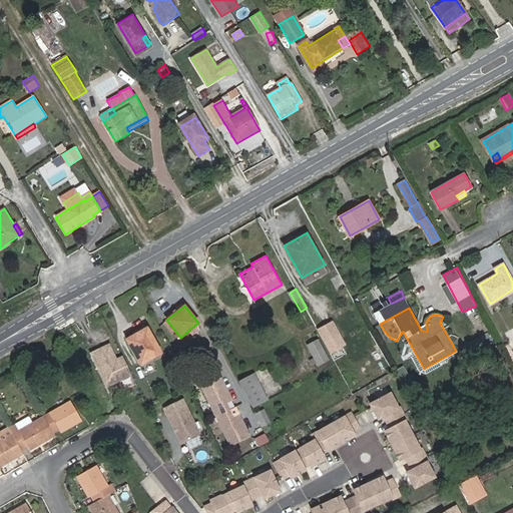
[(341,355),(346,352),(330,323),(319,329),(334,357),(340,354),(341,355)]
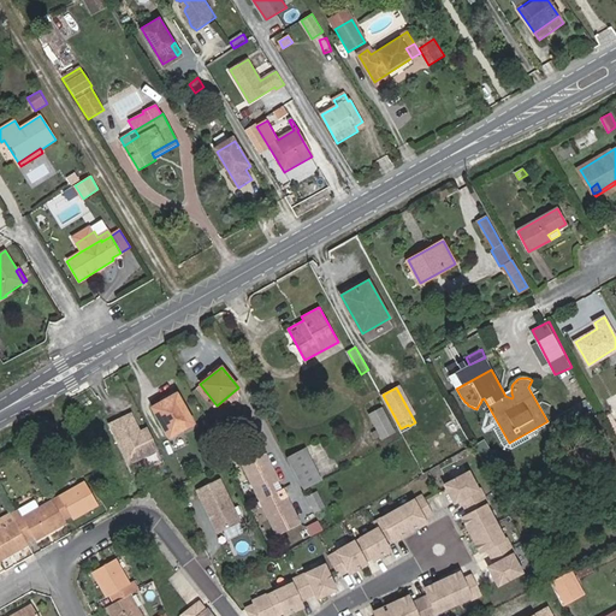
[(167,437),(193,424),(176,392),(150,407),(167,437)]
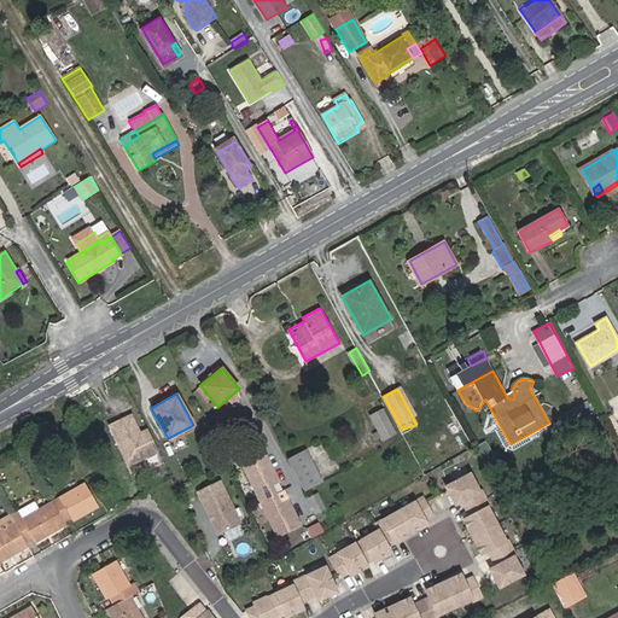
[(579,417),(594,409),(589,401),(576,408),(579,417)]
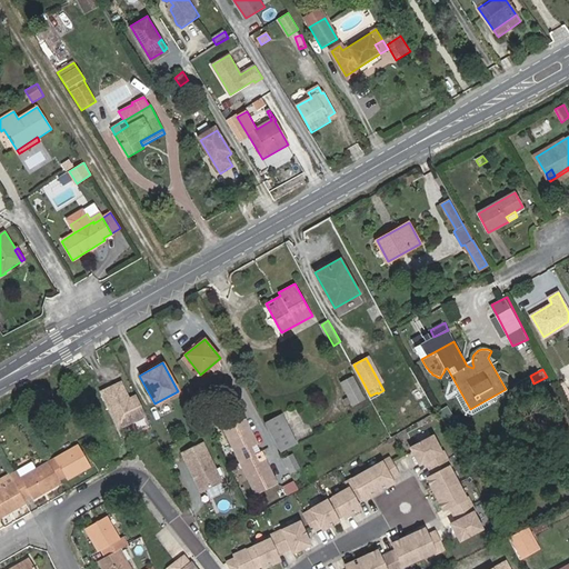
[(353,406),(366,398),(352,376),(341,382),(349,398),(345,400),(347,405),(351,402),(353,406)]
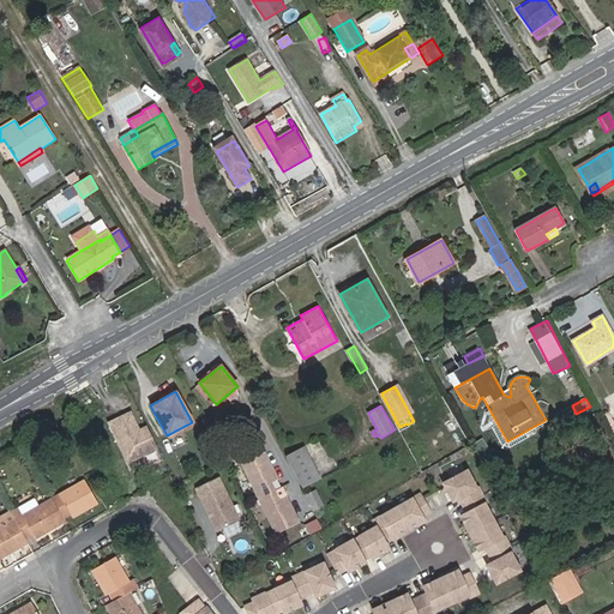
[(125,463),(154,447),(145,431),(134,437),(133,432),(134,431),(127,414),(107,425),(125,463)]
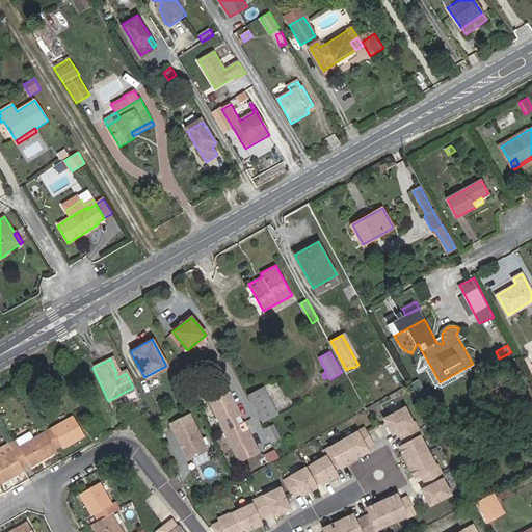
[(115,374),(116,378),(126,373),(124,370),(116,373),(115,374)]
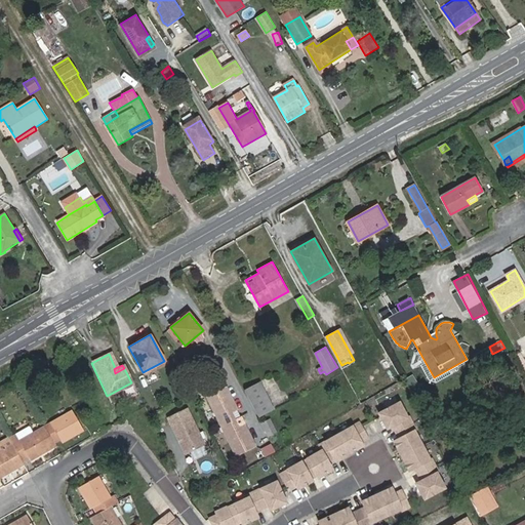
[(413,376),(405,381),(412,392),(420,386),(413,376)]
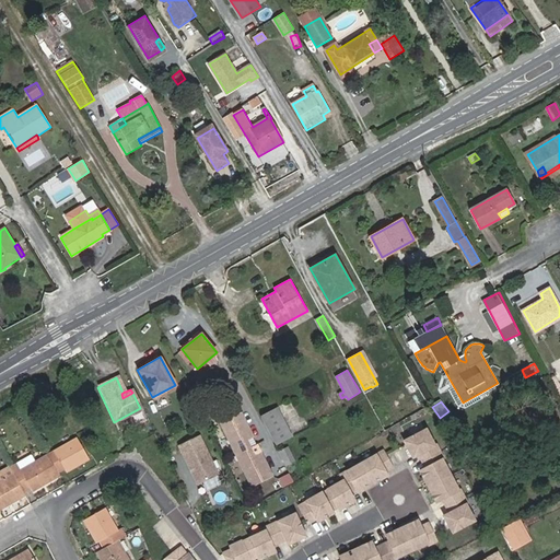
[(276,445),(291,436),(277,408),(260,416),(265,424),(271,438),(276,445)]
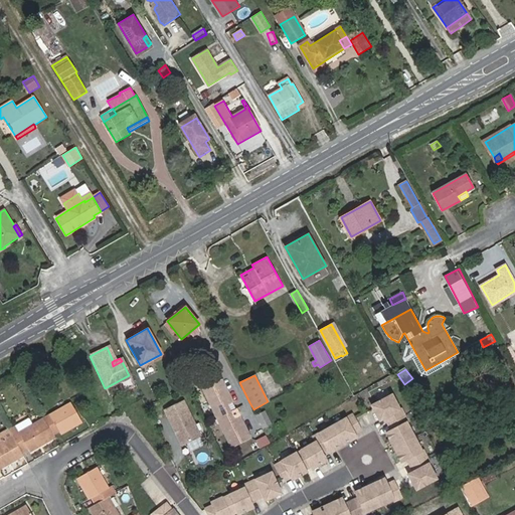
[(227,403),(233,400),(222,377),(203,387),(232,446),(251,437),(240,413),(234,416),(227,403)]
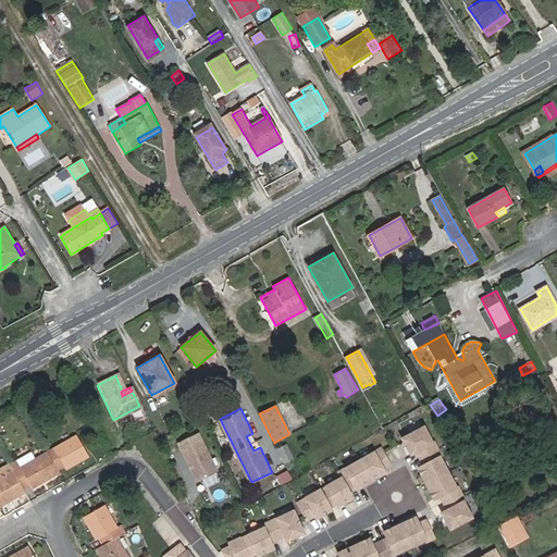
[(455,485),(453,486),(437,458),(440,457),(431,442),(429,443),(421,428),(403,437),(406,442),(403,444),(409,454),(415,450),(422,465),(416,469),(422,479),(424,478),(429,486),(426,487),(432,498),(438,494),(446,509),(440,512),(445,523),(447,521),(450,527),(469,517),(461,502),(462,500),(455,485)]
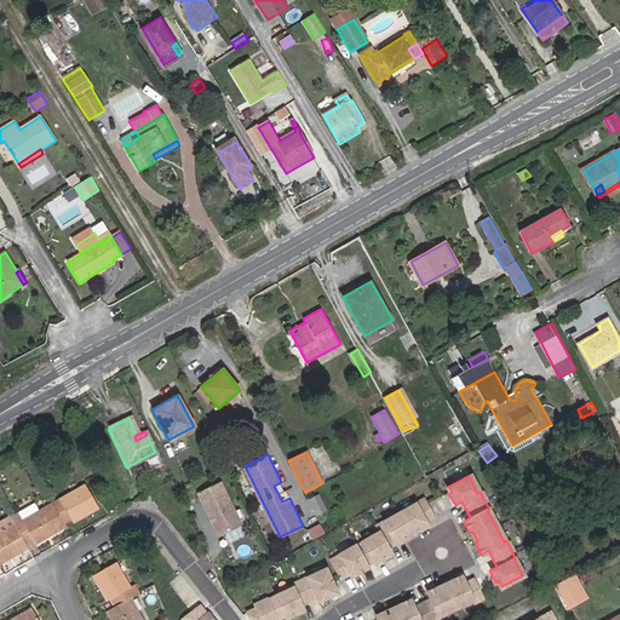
[(217,535),(240,523),(218,481),(196,493),(207,514),(208,514),(211,518),(210,518),(217,535)]
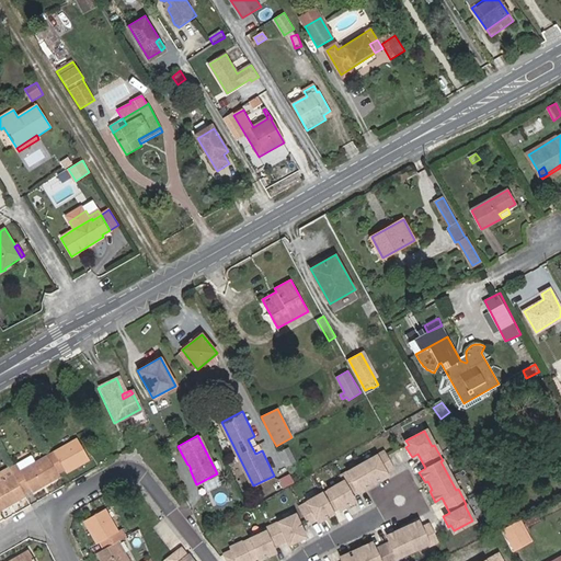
[(66,473),(88,460),(76,438),(47,455),(58,474),(65,470),(66,473)]
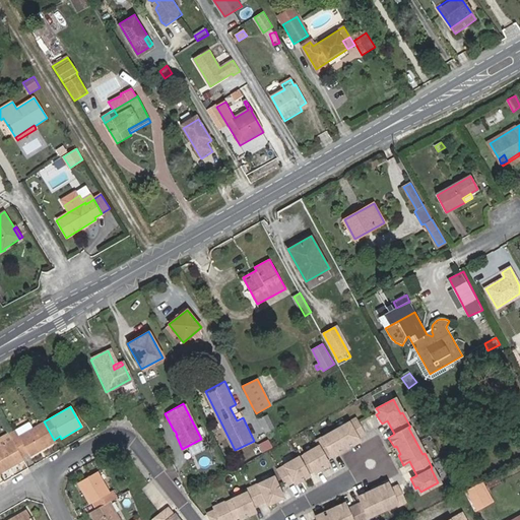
[(266,433),(274,429),(267,415),(259,419),(266,433)]
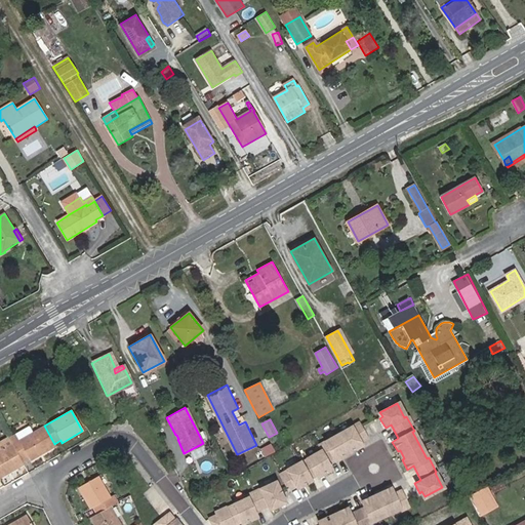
[(323,470),(329,467),(326,460),(333,456),(334,459),(341,455),(340,454),(353,447),(354,449),(361,445),(359,442),(366,438),(358,422),(317,445),(320,450),(307,458),(300,462),(300,461),(287,469),(287,470),(281,473),(289,489),(296,485),(297,487),(305,483),(304,481),(316,474),(317,476),(324,472),(323,470)]
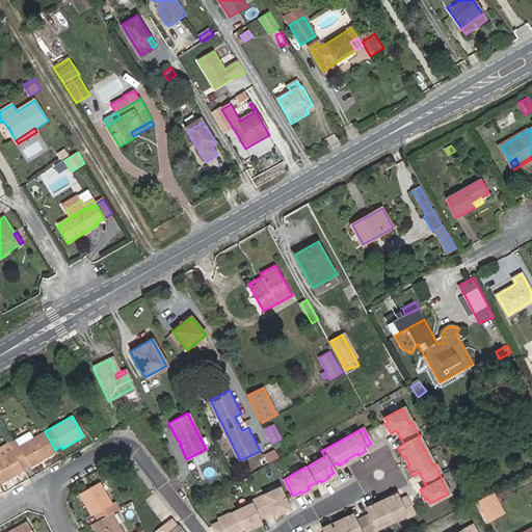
[(29,464),(30,467),(56,452),(55,450),(45,431),(31,439),(19,446),(16,440),(9,444),(23,468),(29,464)]
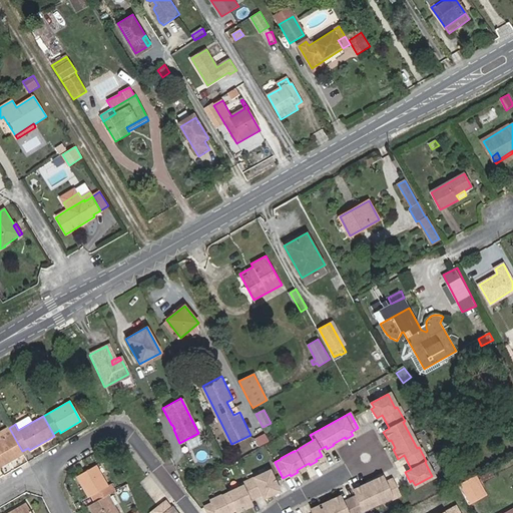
[(30,423),(27,417),(15,424),(18,430),(30,423)]
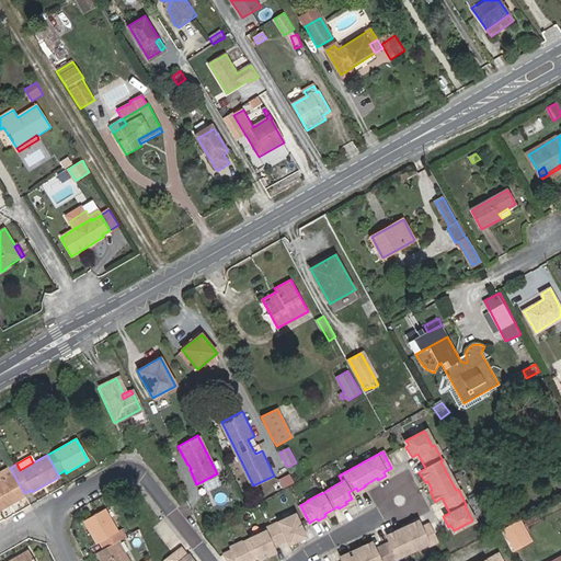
[(24,493),(10,468),(9,466),(0,470),(0,510),(25,495),(24,493)]
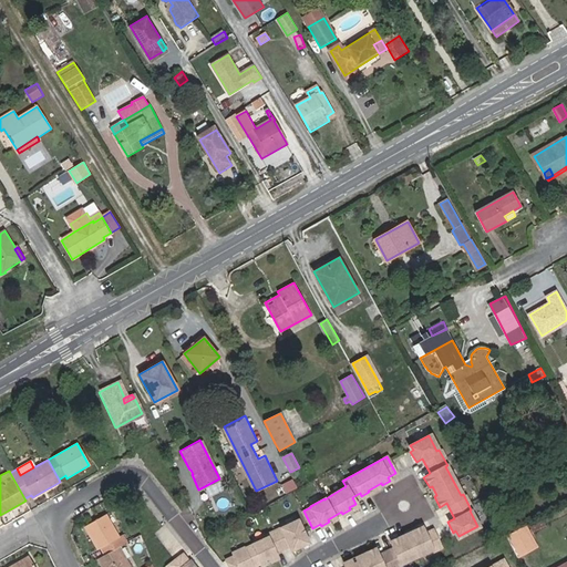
[(120,546),(127,542),(123,534),(119,536),(106,514),(84,527),(96,549),(100,548),(104,555),(120,546)]
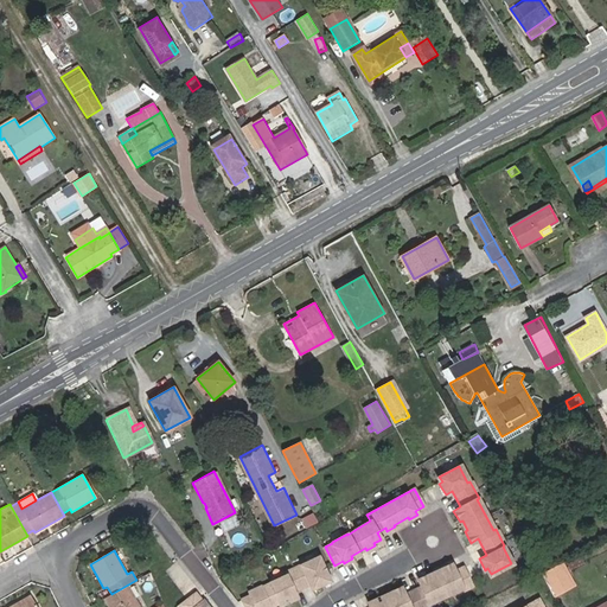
[(568,561),(572,569),(583,563),(580,554),(568,561)]
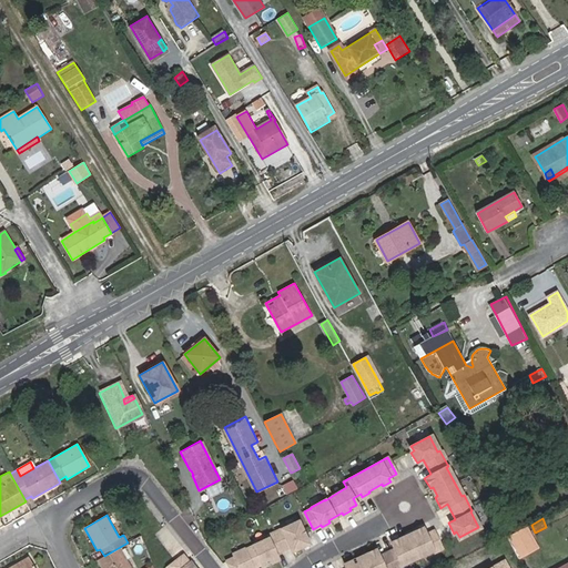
[(252,567),(255,567),(255,566),(270,558),(271,561),(279,557),(275,551),(291,545),(293,549),(303,544),(303,541),(307,539),(298,520),(267,535),(269,537),(253,544),(253,545),(247,548),(246,547),(233,553),(235,556),(227,559),(232,567),(252,567)]
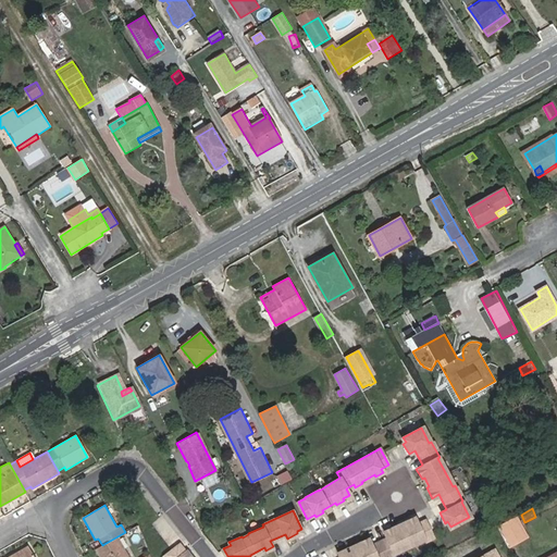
[(387,556),(394,554),(393,553),(422,539),(423,541),(431,536),(423,520),(416,523),(412,517),(403,522),(404,524),(395,529),(393,527),(383,531),(385,537),(370,544),(368,539),(357,543),(358,545),(346,551),(345,548),(337,552),(339,556),(387,556)]
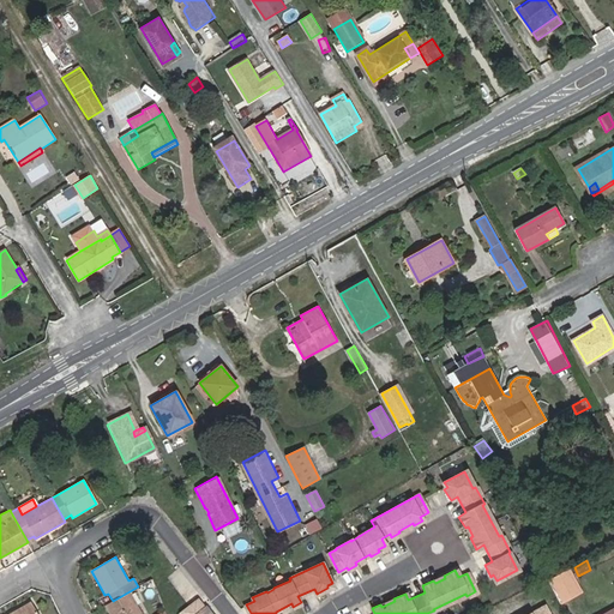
[(142,613),(130,591),(113,601),(106,605),(110,613),(142,613)]
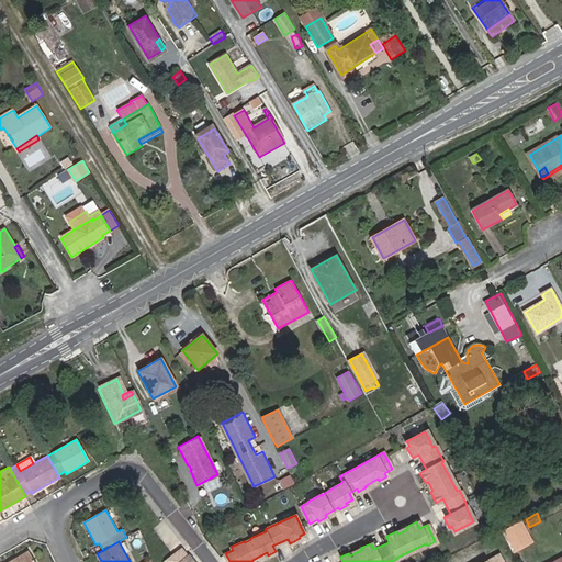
[(195,561),(189,552),(188,553),(183,547),(168,559),(169,561),(195,561)]
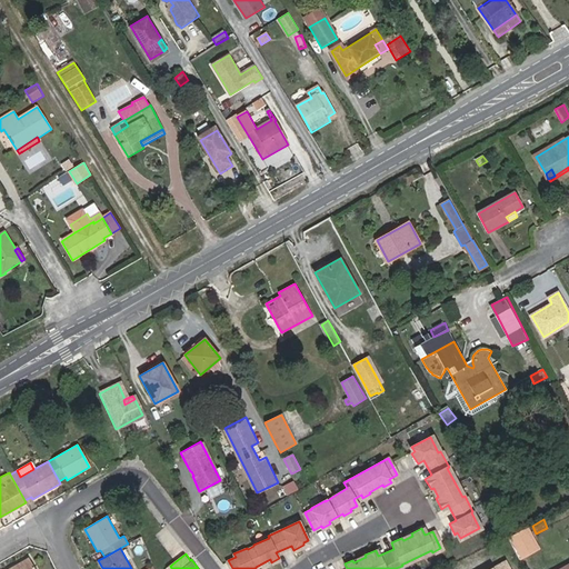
[(35,568),(28,558),(8,568),(35,568)]
